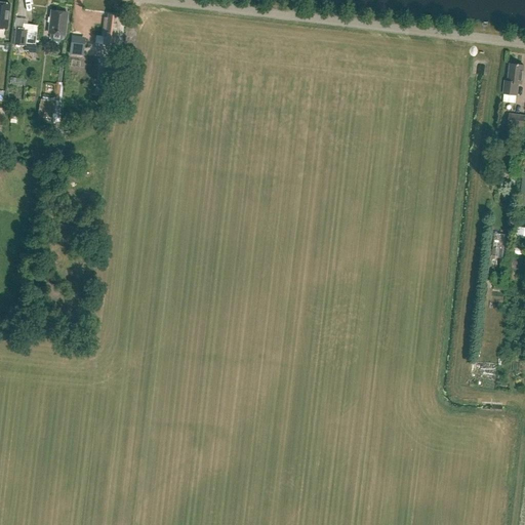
[(0,28),(7,30),(10,4),(0,2),(0,28)]
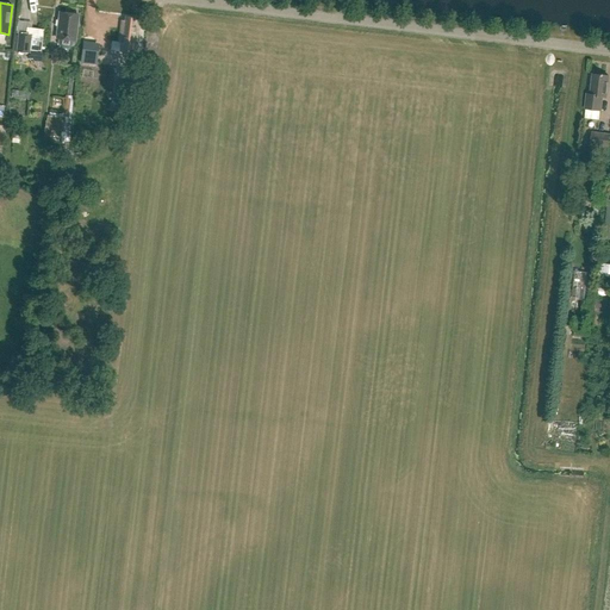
[(78,16),(60,13),(57,38),(58,38),(57,43),(61,48),(68,49),(73,45),(74,41),(75,41),(78,16)]
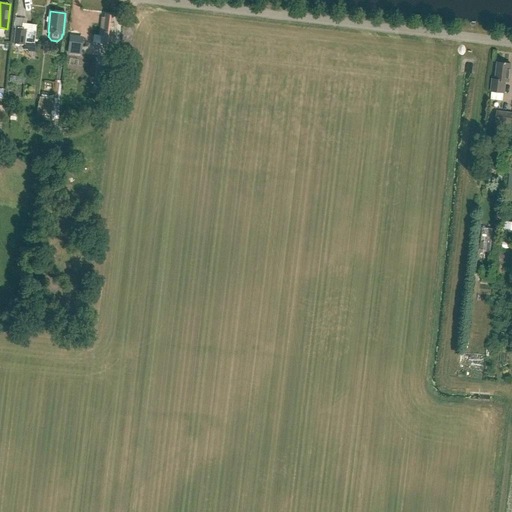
[(103,36),(102,44),(113,45),(116,20),(114,19),(114,15),(105,14),(105,18),(102,18),(99,36),(103,36)]
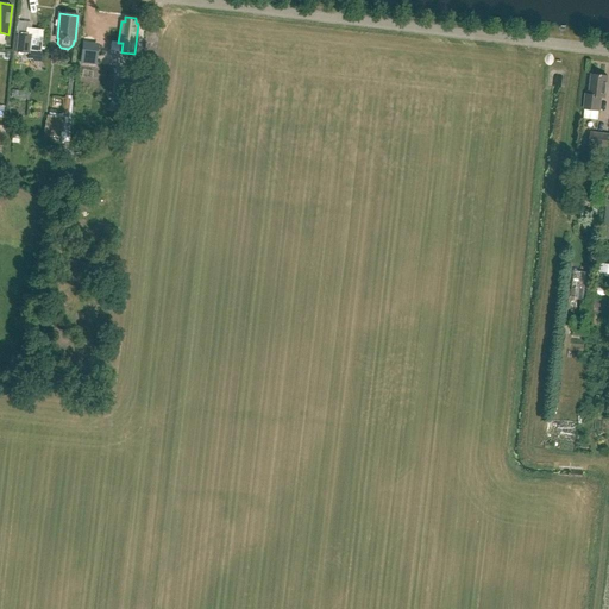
[(17,51),(29,52),(31,35),(19,33),(17,51)]
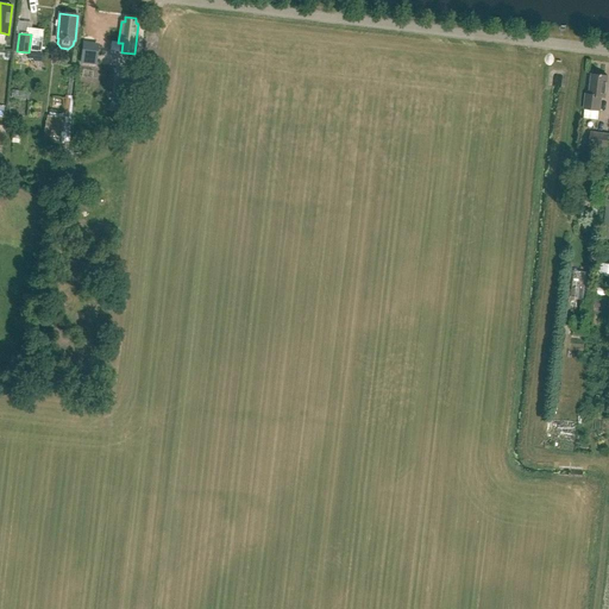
[(608,76),(591,74),(589,94),(586,94),(584,108),(600,111),(601,98),(606,98),(608,76)]
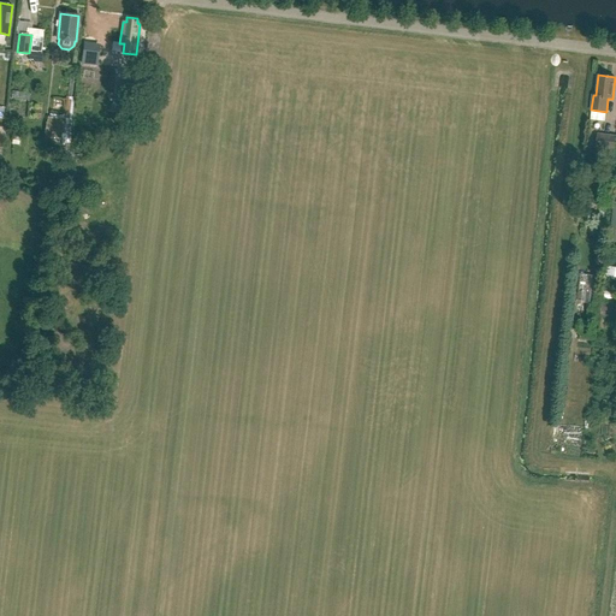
[(119,82),(117,101),(129,102),(130,83),(119,82)]
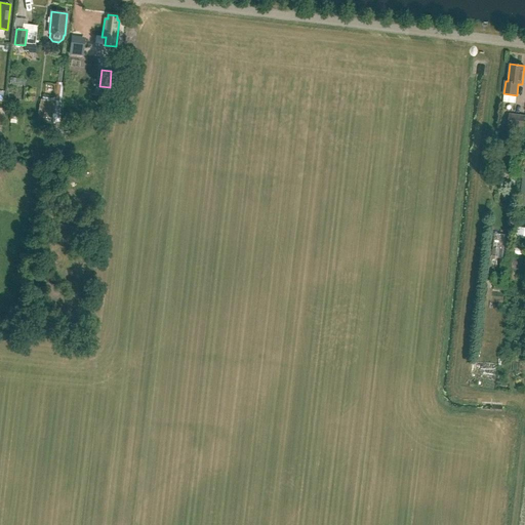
[(524,116),(510,114),(508,125),(523,126),(524,116)]
